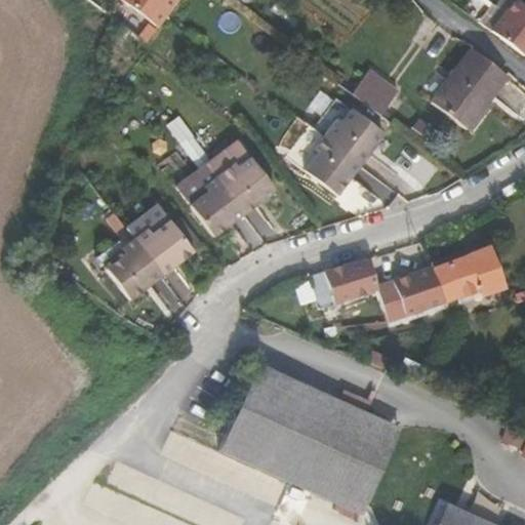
[(145,43),(176,0),(111,0),(103,11),(118,23),(145,43)]
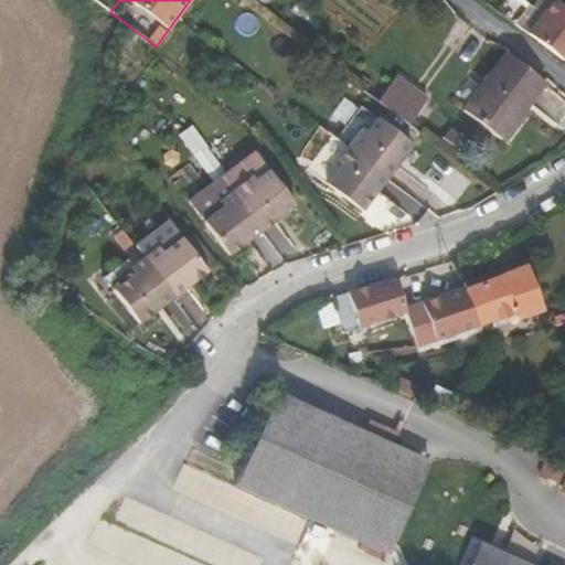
[(564,52),(564,9),(553,0),(550,0),(524,34),(560,60),(564,52)]
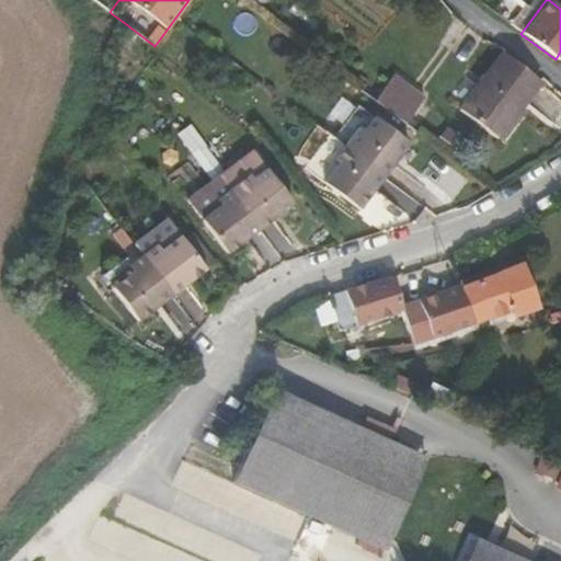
[(560,0),(549,0),(560,9),(560,0)]
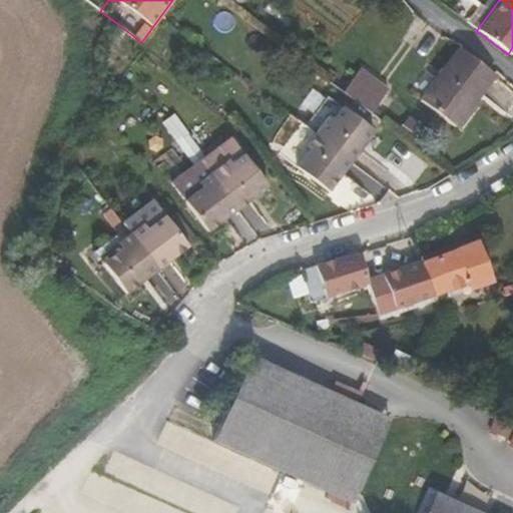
[(492,74),(457,48),(417,101),(451,127),(492,74)]
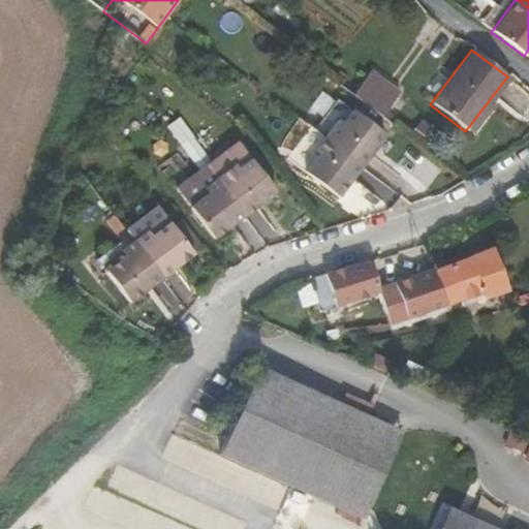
[(399,92),(369,70),(351,94),(380,116),(399,92)]
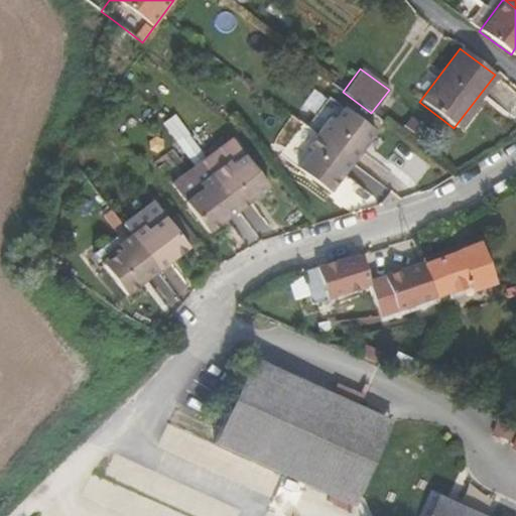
[(330,118),(316,134),(353,162),(376,132),(343,109),(334,120),(330,118)]
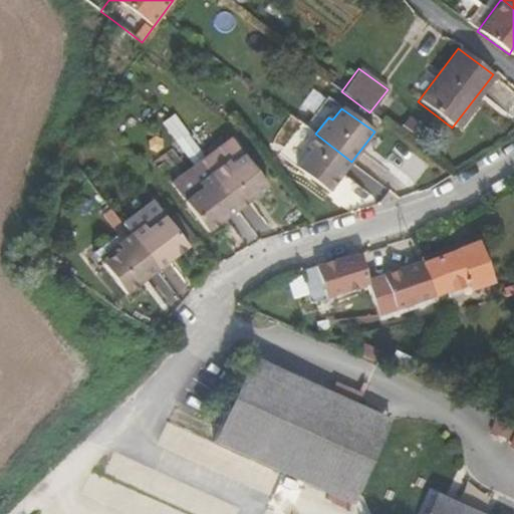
[(198,156),(211,174),(230,160),(233,164),(244,156),(228,134),(198,156)]
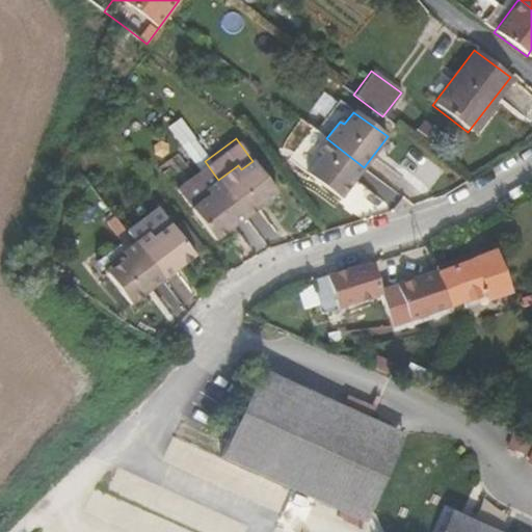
[(312,158),(316,161),(306,176),(339,201),(364,167),(326,138),(312,158)]
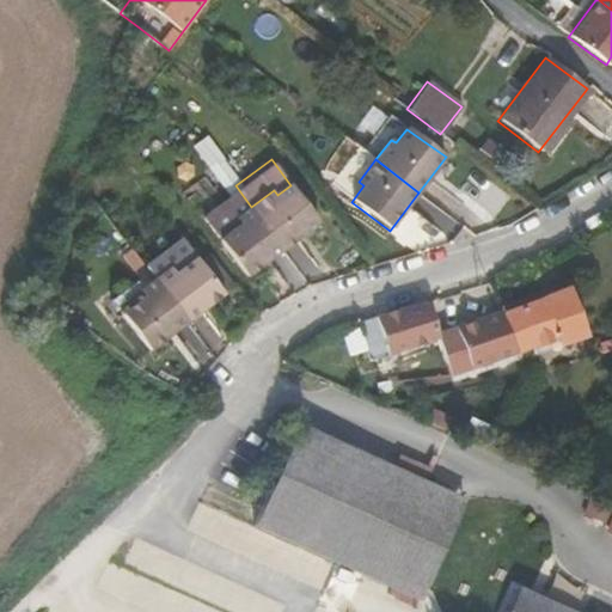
[(237,218),(251,207),(236,185),(201,212),(220,237),(240,222),(237,218)]
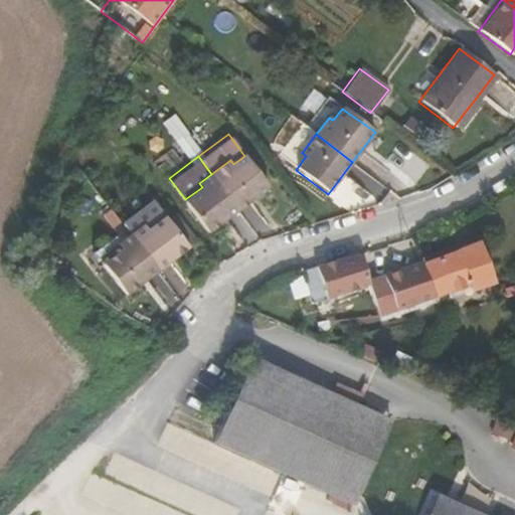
[(233,164),(230,160),(211,174),(238,211),(270,190),(244,156),(233,164)]
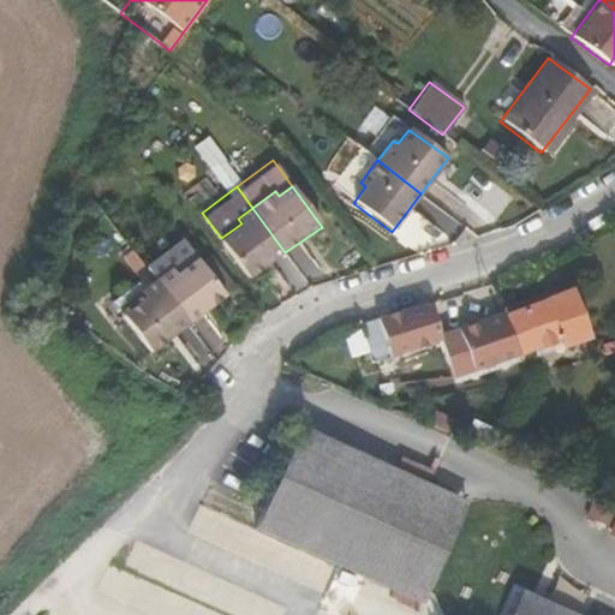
[(238,219),(242,224),(221,238),(250,278),(285,252),(252,208),(238,219)]
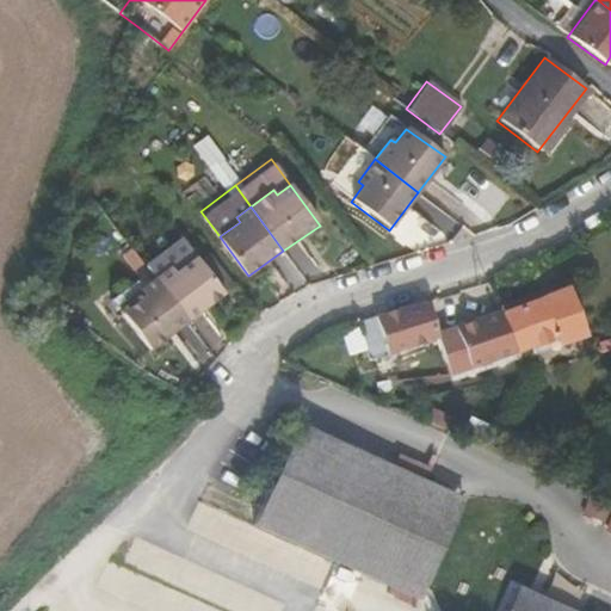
[(209,248),(197,257),(222,290),(234,282),(209,248)]
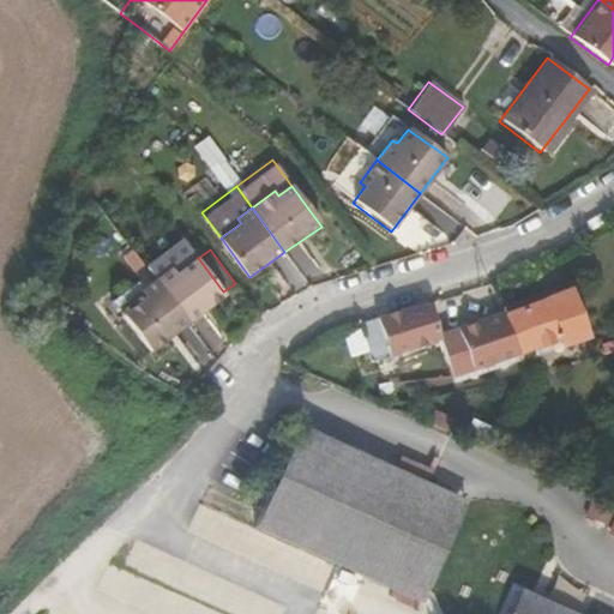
[(181,265),(176,260),(155,276),(190,320),(226,295),(223,292),(198,258),(196,254),(181,265)]
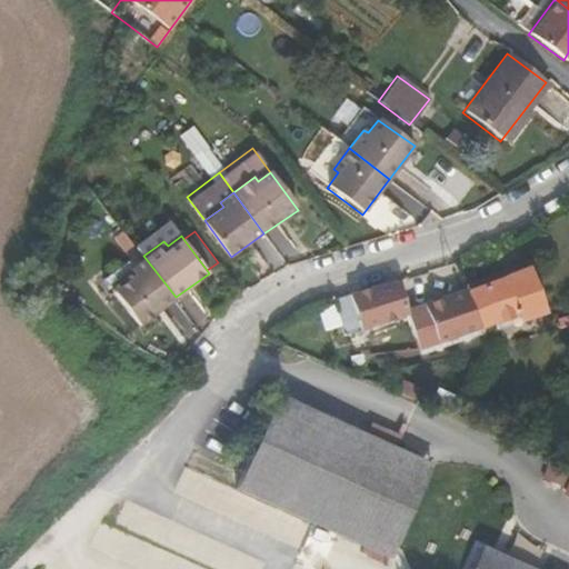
[(135,270),(113,286),(141,322),(176,297),(143,256),(131,265),(135,270)]
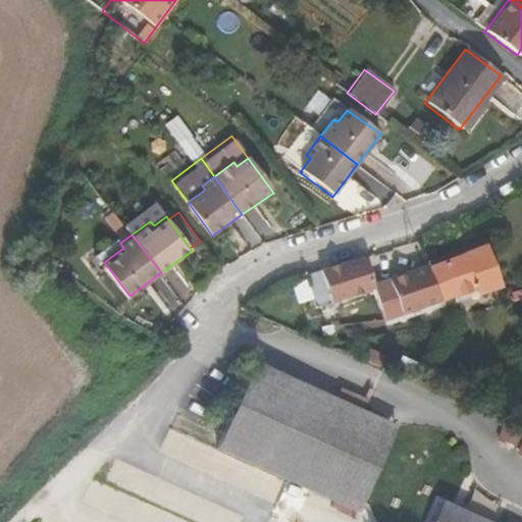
[(420,245),(410,249),(414,260),(424,256),(420,245)]
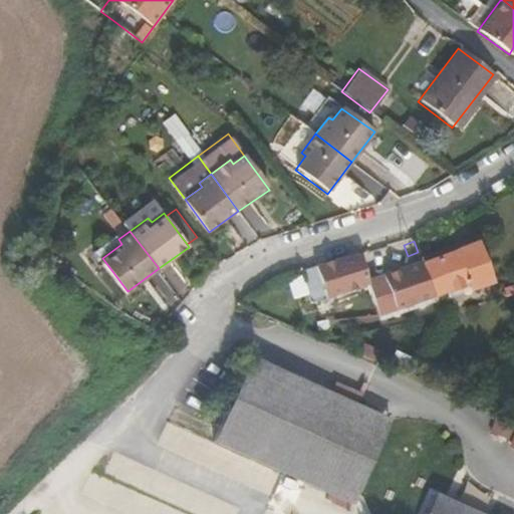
[(468,242),(421,260),(423,264),(470,247),(468,242)]
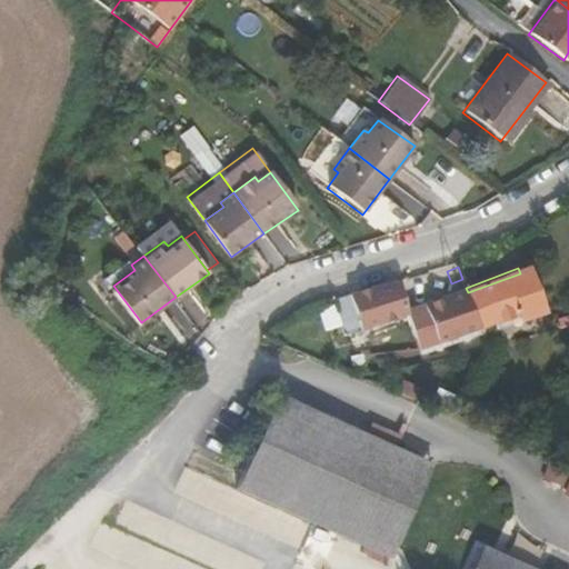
[(520,273),(468,292),(481,329),(489,326),(491,332),(499,330),(496,323),(535,310),(520,273)]
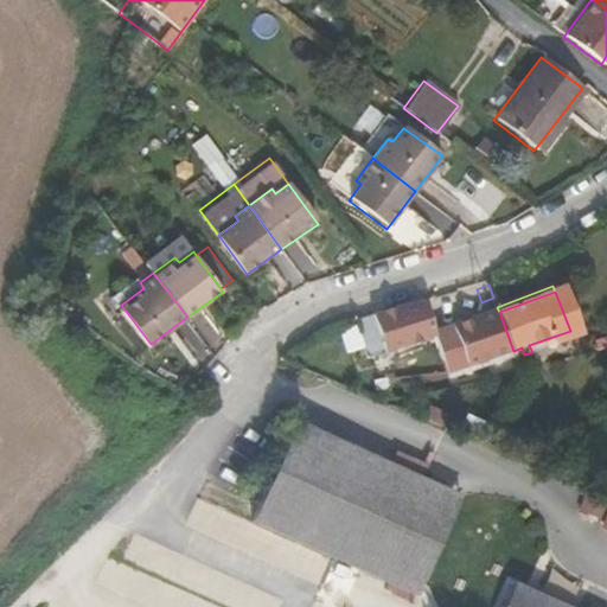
[(436,334),(423,300),(375,315),(385,353),(403,347),(406,353),(413,351),(410,345),(433,337),(436,334)]
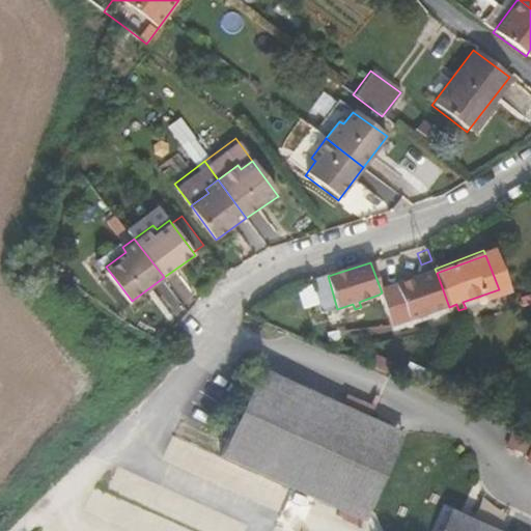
[(449,307),(437,273),(382,292),(379,295),(390,328),(449,307)]
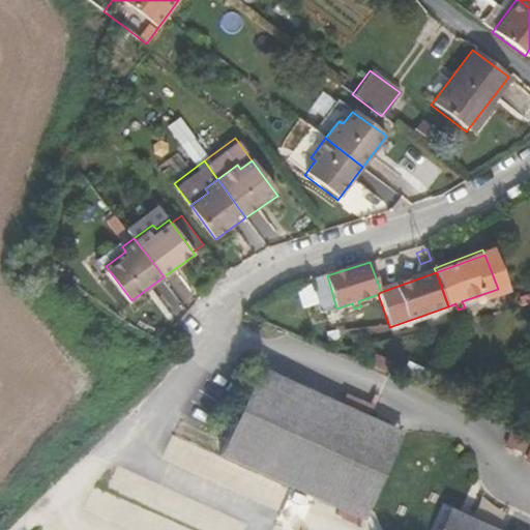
[(458,312),(450,313),(452,324),(461,323),(458,312)]
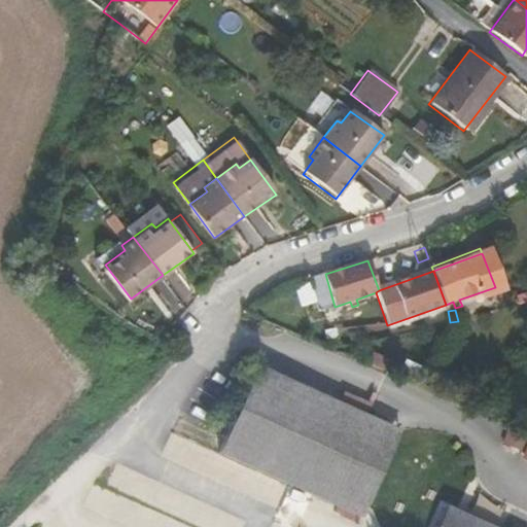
[(223,455),(366,517),(405,428),(261,366),(223,455)]
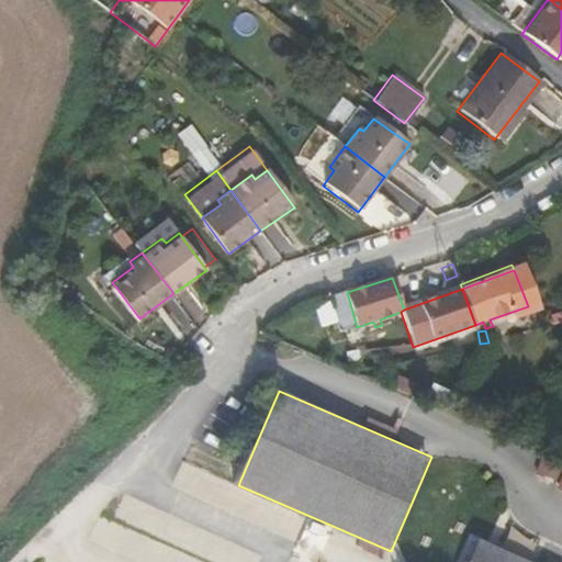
[(484,561),(521,561),(491,549),(484,561)]
